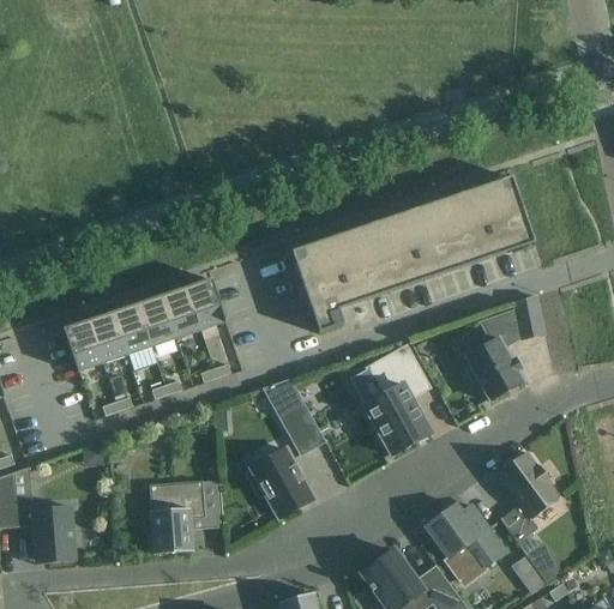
[(338,308),(535,242),(512,175),(292,249),(319,332),(343,324),(338,308)]
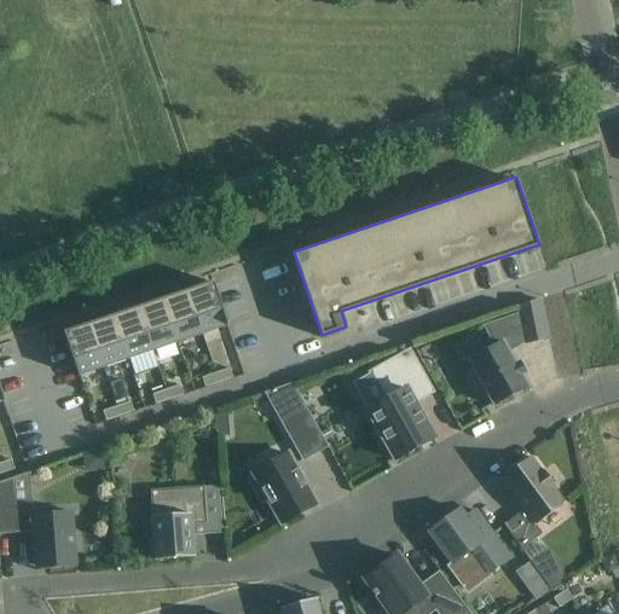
[(229,323),(213,279),(187,288),(202,331),(229,323)]
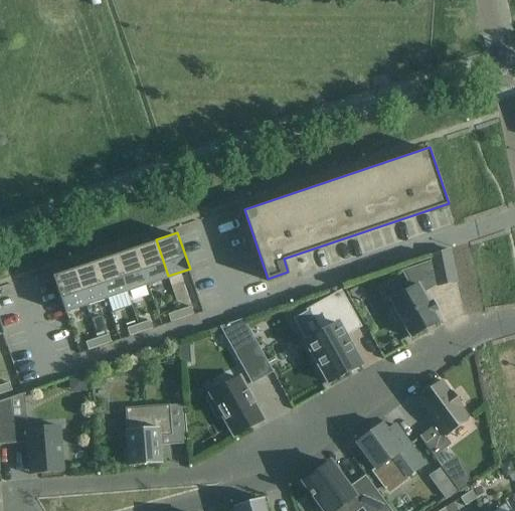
[(168,276),(156,239),(136,246),(148,283),(168,276)]
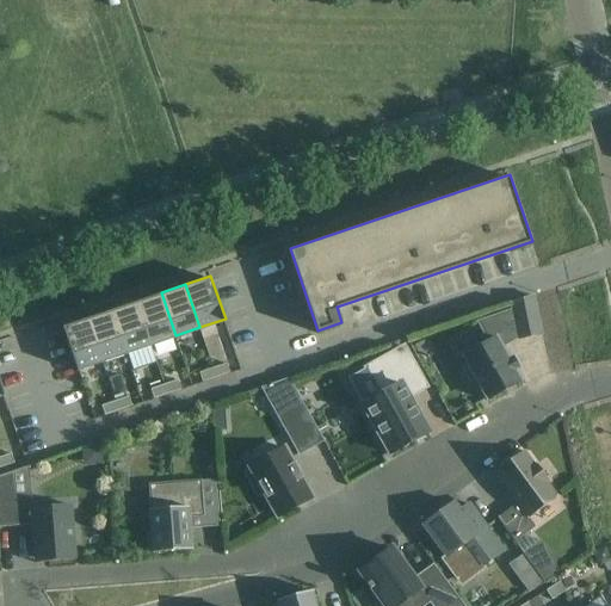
[(176,335),(161,292),(136,301),(150,344),(176,335)]
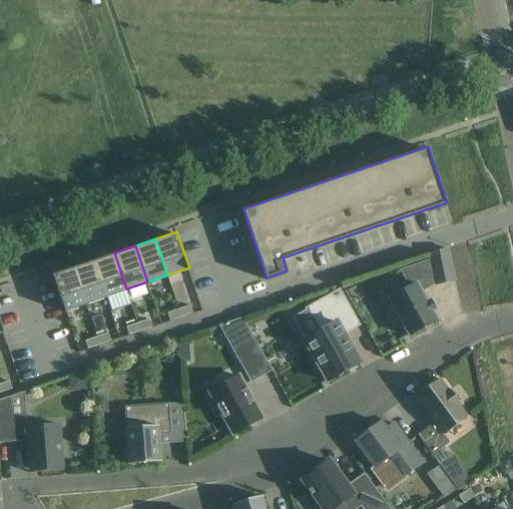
[(395,320),(400,317),(409,334),(437,319),(432,310),(435,308),(430,298),(427,300),(420,287),(435,279),(436,283),(454,279),(447,245),(429,251),(430,259),(402,268),(411,285),(389,298),(391,302),(387,305),(395,320)]
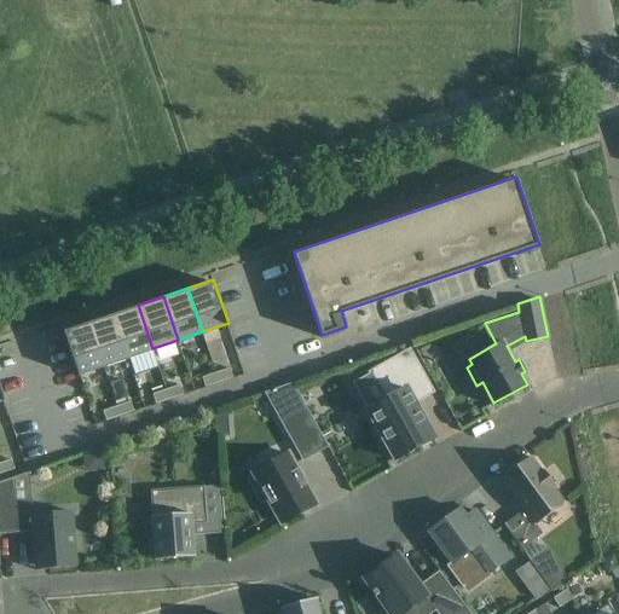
[(152,348),(138,305),(114,313),(128,357),(152,348)]
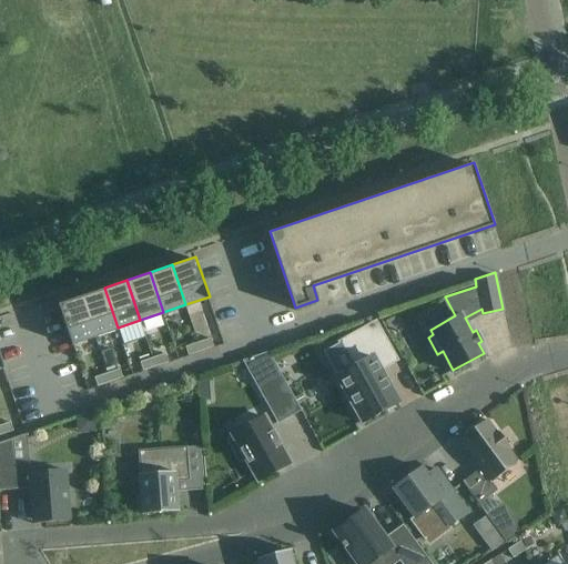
[(118,328),(104,288),(81,295),(95,335),(118,328)]
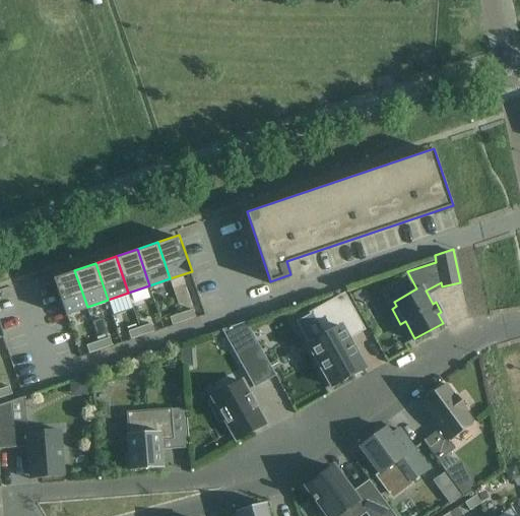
[(87,307),(74,270),(53,277),(65,314),(87,307)]
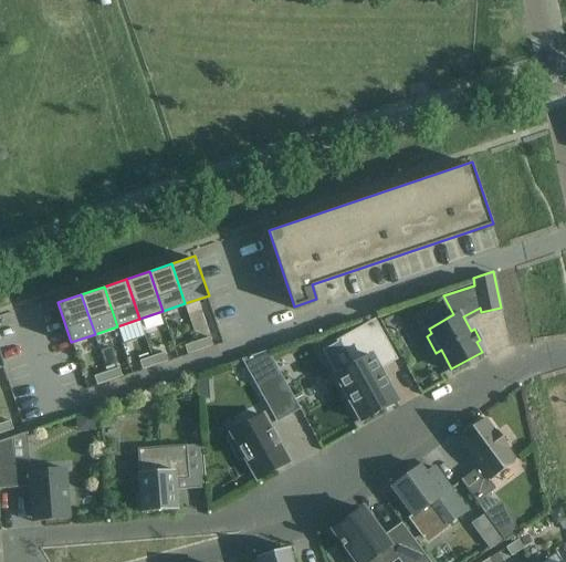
[(395,356),(374,319),(338,339),(339,340),(324,349),(337,372),(336,373),(362,418),(396,399),(377,365),(395,356)]
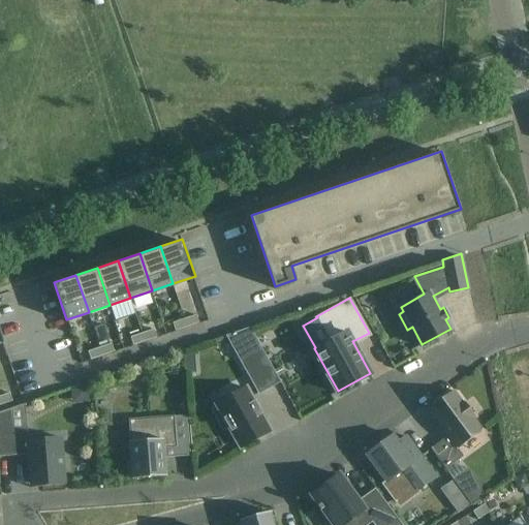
[(184,316),(187,323),(198,320),(195,312),(184,316)]
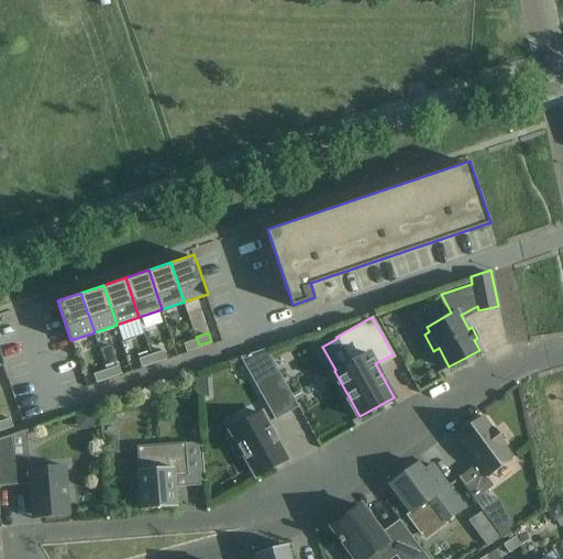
[(187,349),(199,344),(196,337),(184,341),(187,349)]
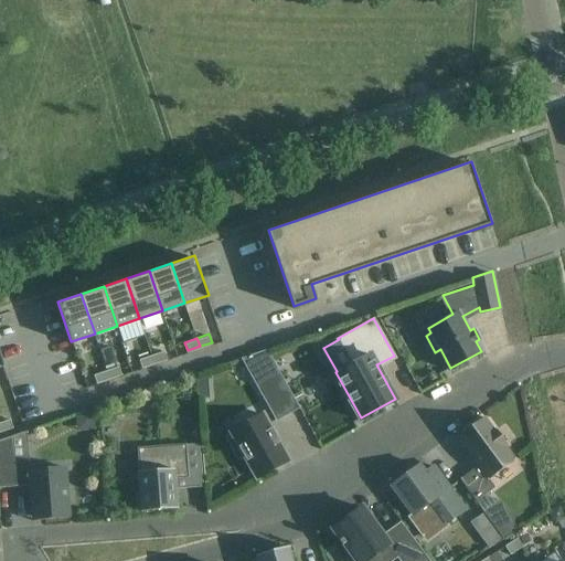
[(267,347),(243,356),(277,417),(299,404),(267,347)]
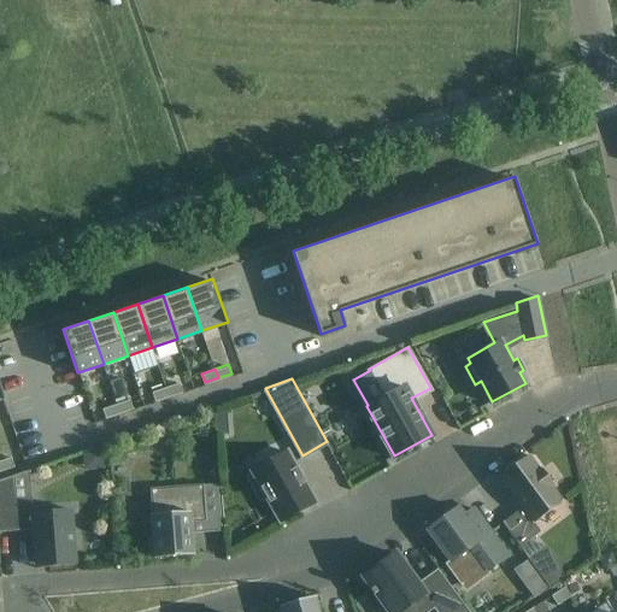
[(165,386),(169,394),(182,389),(178,381),(165,386)]
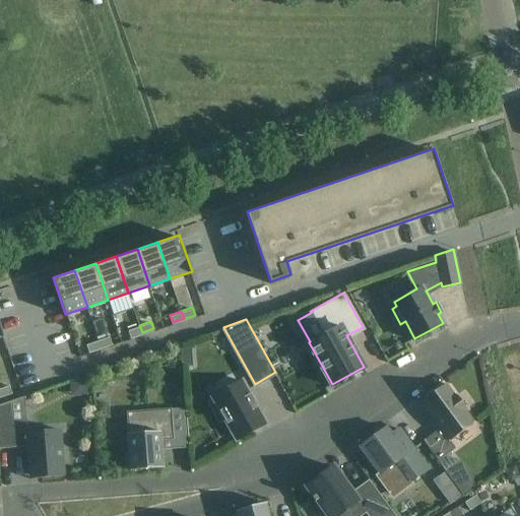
[(131,336),(142,332),(139,325),(128,328),(131,336)]
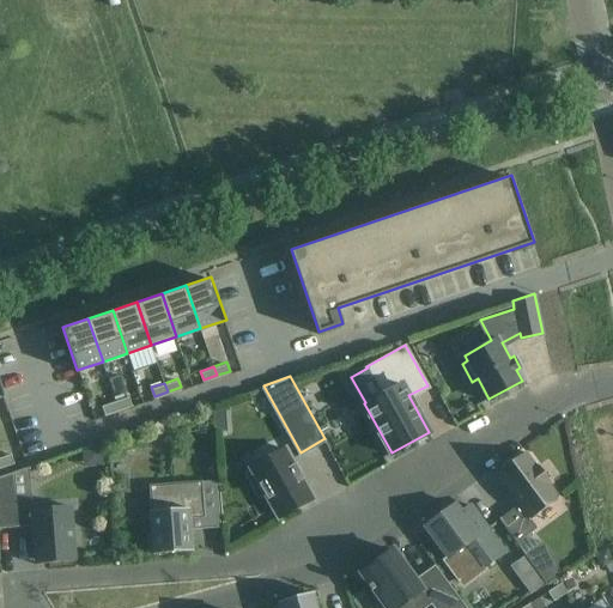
[(116,400),(119,408),(132,403),(128,395),(116,400)]
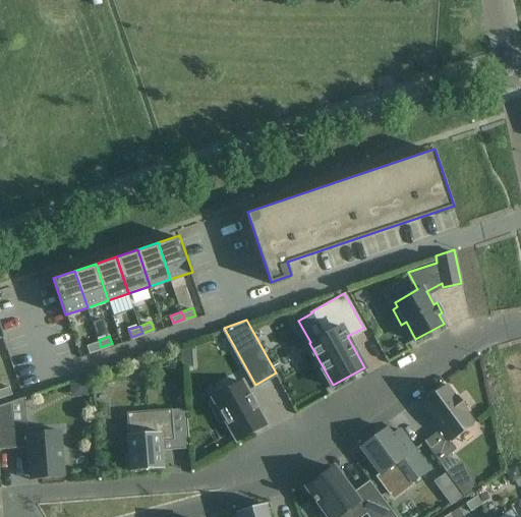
[(90,351),(101,347),(99,340),(87,343),(90,351)]
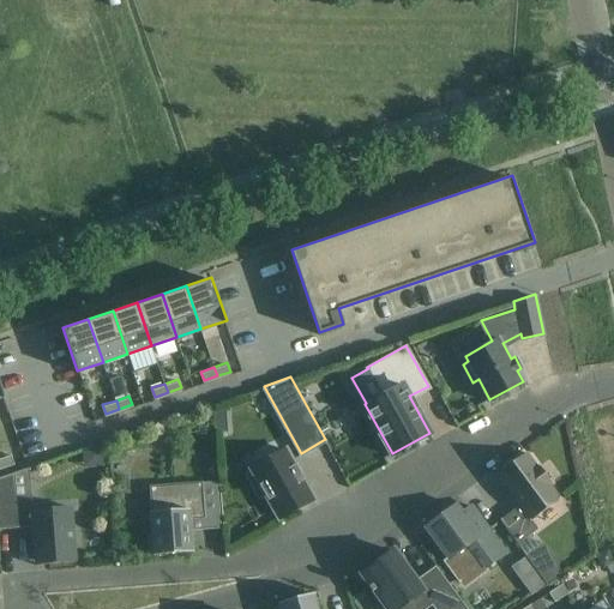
[(265,492),(280,517),(314,498),(286,447),(251,466),(253,470),(247,472),(259,495),(265,492)]
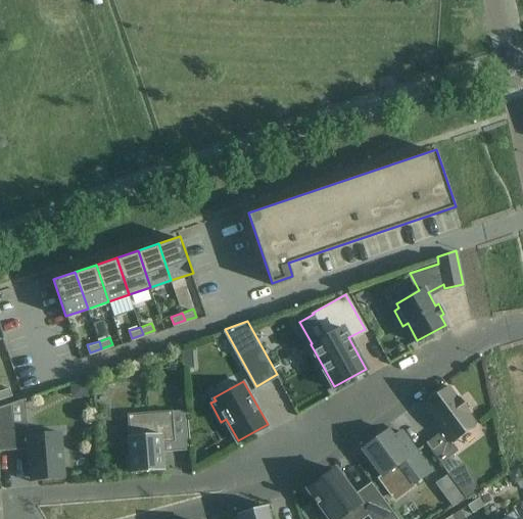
[(448,383),(422,403),(441,429),(425,440),(440,461),(458,449),(453,441),(477,423),(468,411),(470,410),(458,393),(457,394),(448,383)]
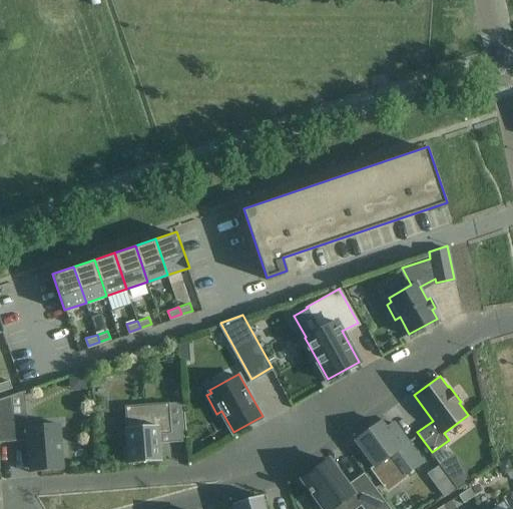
[(0,381),(0,389),(0,390),(11,386),(9,379),(0,381)]
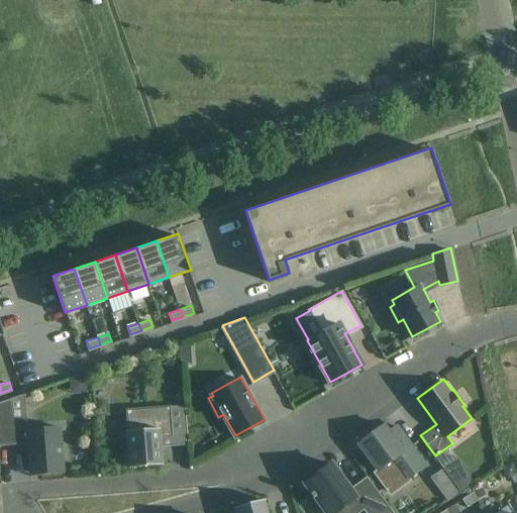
[(14,442),(28,441),(31,474),(63,472),(60,425),(28,427),(27,418),(12,419),(10,397),(0,400),(0,443),(14,442)]
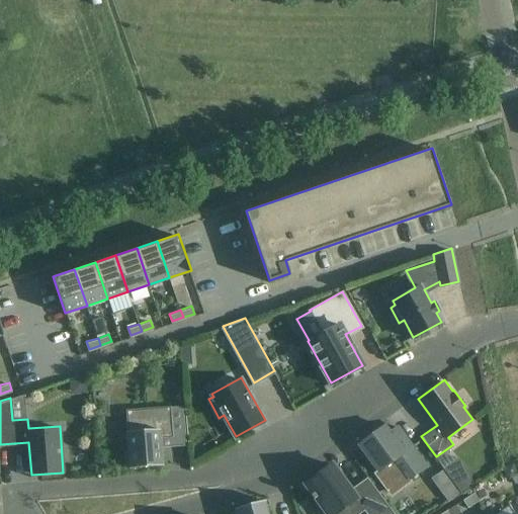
[(128,467),(163,464),(161,436),(187,434),(185,404),(125,408),(127,430),(126,431),(127,450),(124,450),(125,463),(128,463),(128,467)]
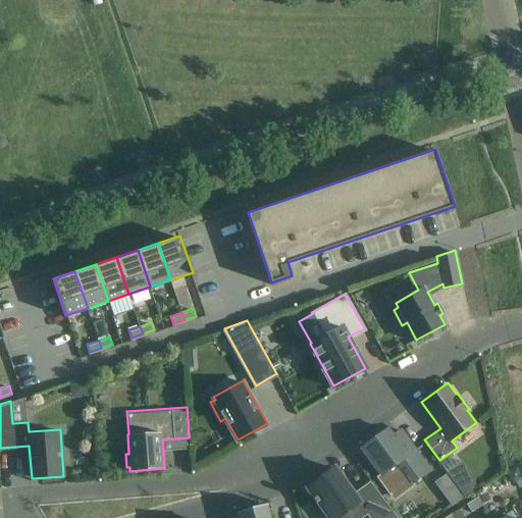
[(410,477),(413,481),(430,468),(400,428),(393,433),(387,427),(361,447),(380,472),(377,475),(389,493),(410,477)]
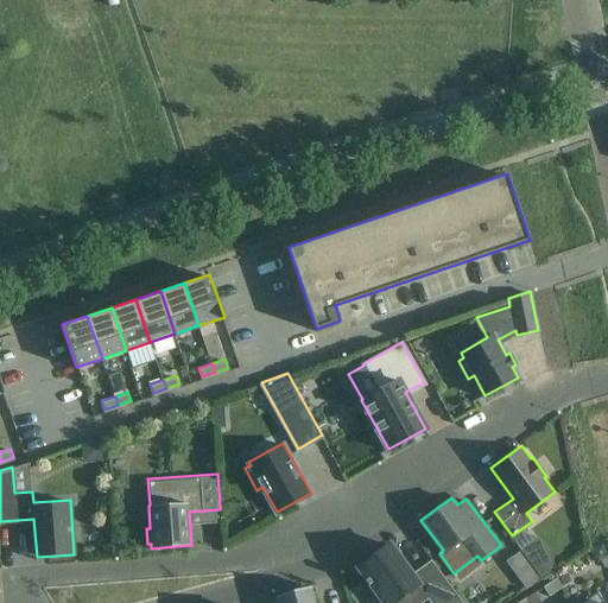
[(607,548),(602,539),(589,547),(594,554),(602,557),(607,553),(607,548)]
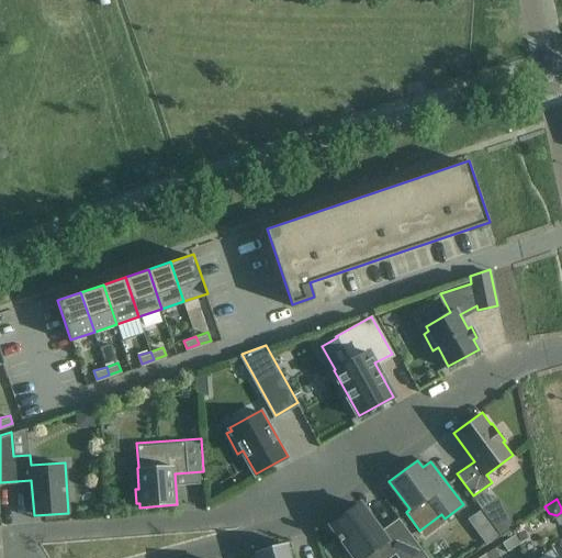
[(425,557),(428,556),(398,517),(381,531),(360,502),(330,524),(338,535),(337,536),(340,540),(341,539),(355,557),(362,557),(373,550),(379,557),(386,557),(395,553),(398,557),(425,557)]
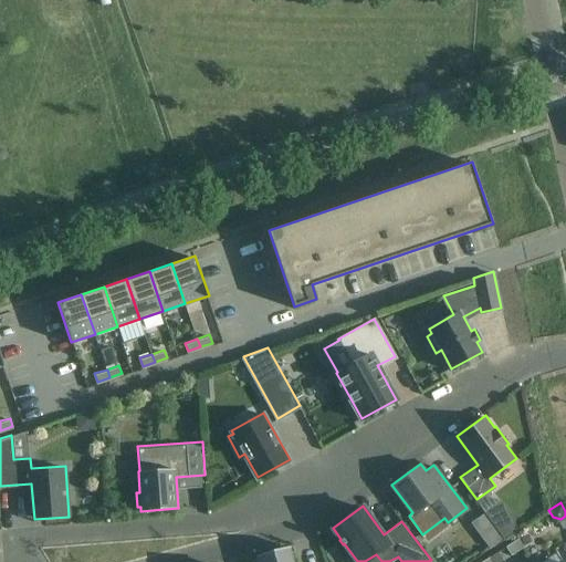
[(504,538),(510,533),(490,507),(484,510),(504,538)]
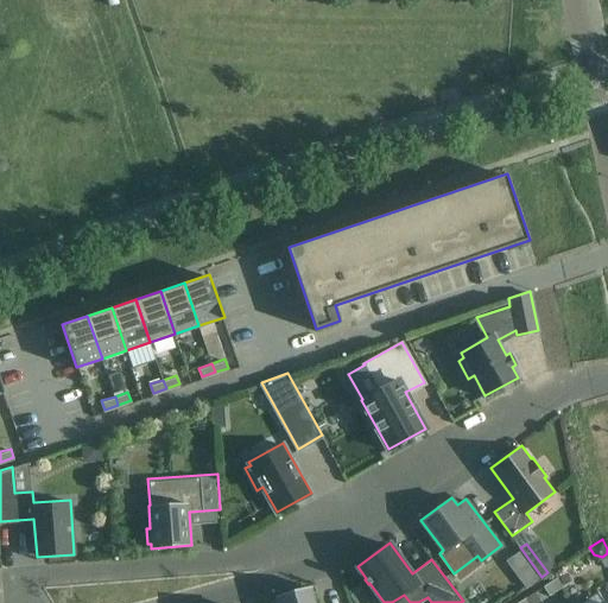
[(529,563),(517,572),(526,585),(539,577),(529,563)]
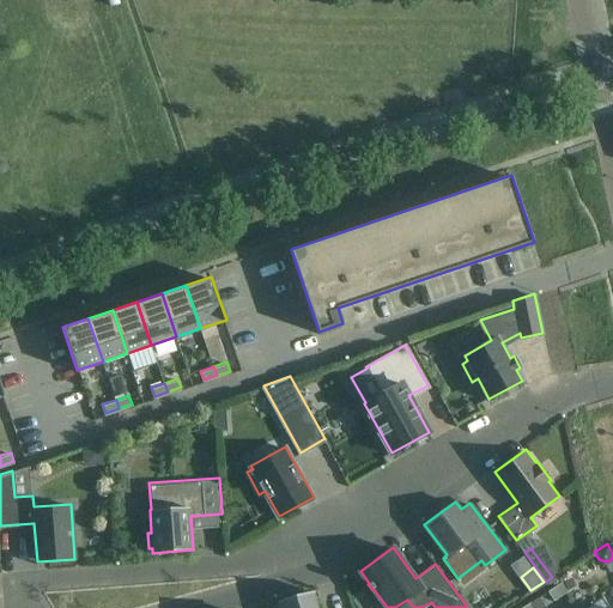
[(577,583),(571,575),(559,582),(565,590),(577,583)]
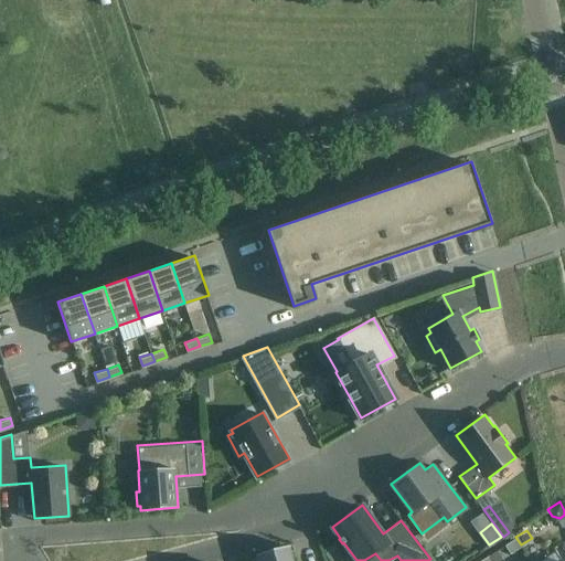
[(521,544),(515,537),(505,543),(510,552),(521,544)]
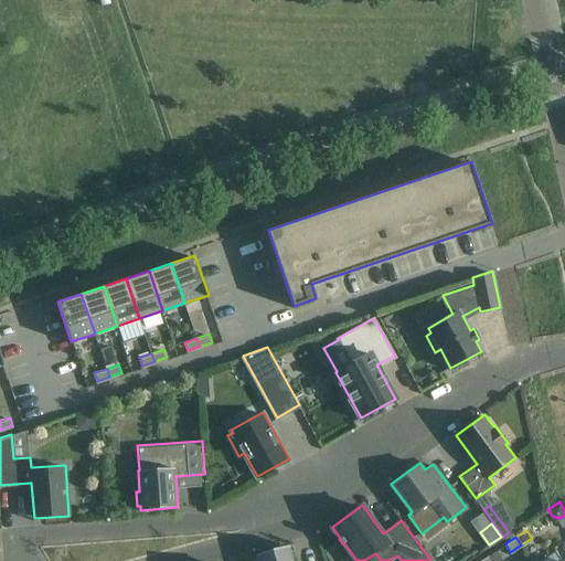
[(292,560),(289,544),(255,553),(256,560),(292,560)]
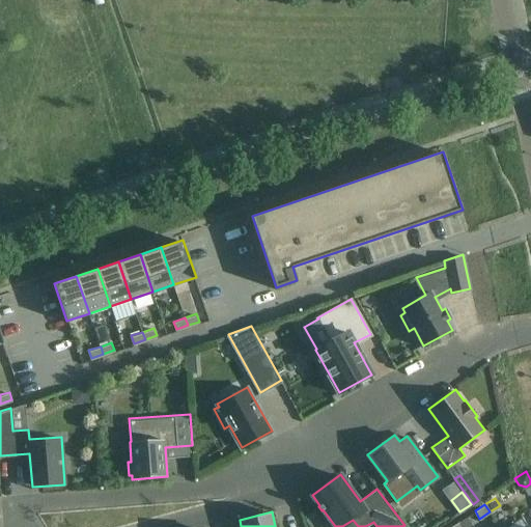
[(521,517),(504,526),(527,526),(521,517)]
